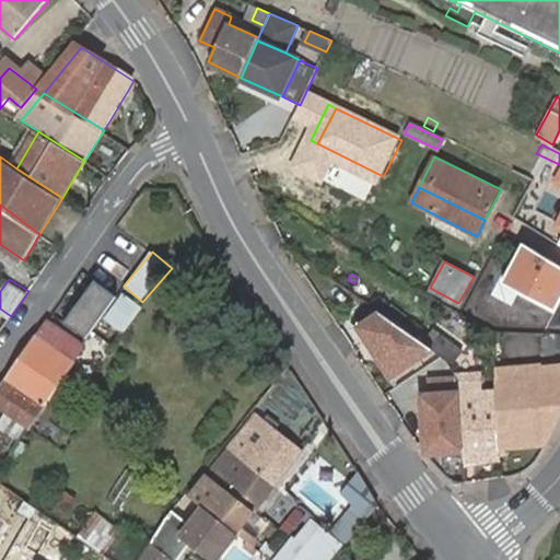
[(78,311),(97,325),(88,339),(89,339),(117,299),(96,283),(78,311)]
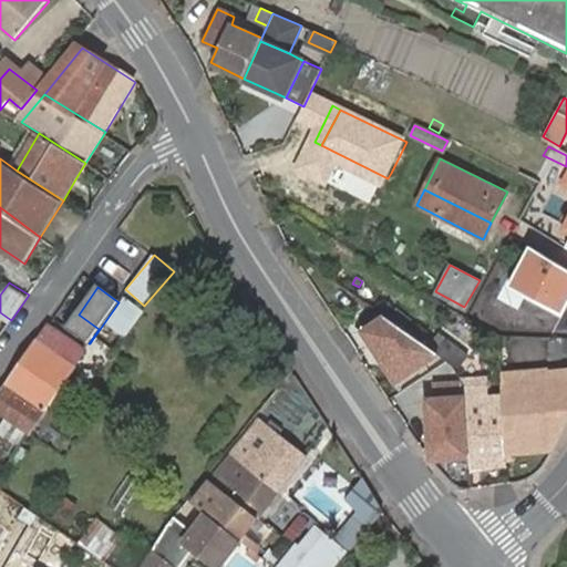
[(143,312),(126,301),(111,323),(126,334),(143,312)]
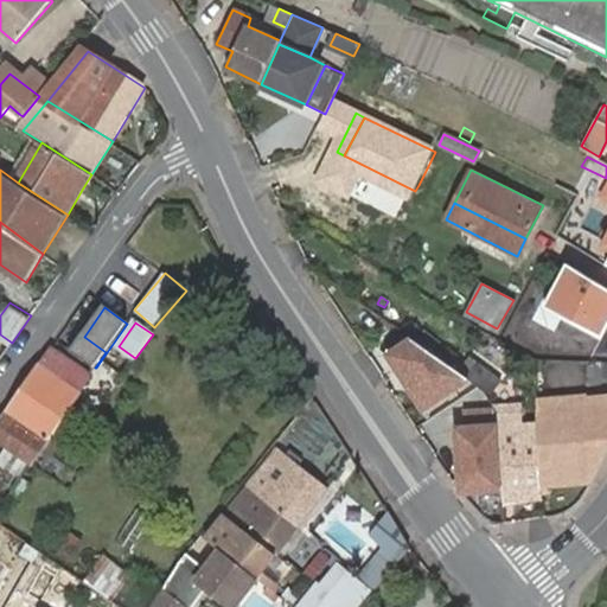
[(592,360),(589,379),(606,381),(606,330),(598,325),(583,323),(574,358),(592,360)]
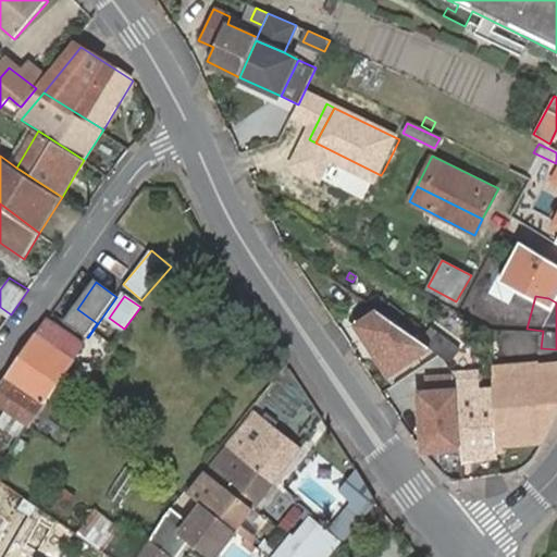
[(77,309),(66,323),(87,337),(97,323),(77,309)]
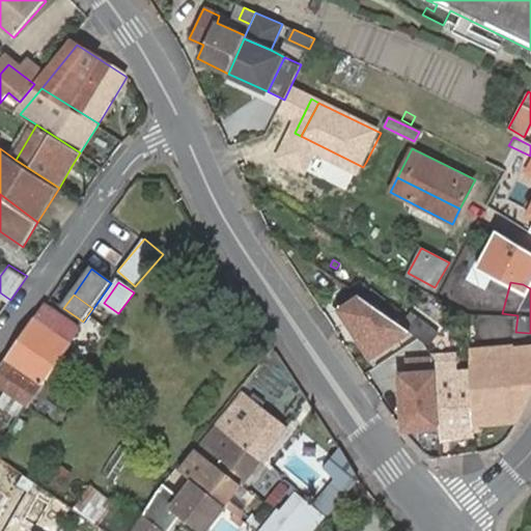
[(409,329),(360,295),(340,308),(371,354),(409,329)]
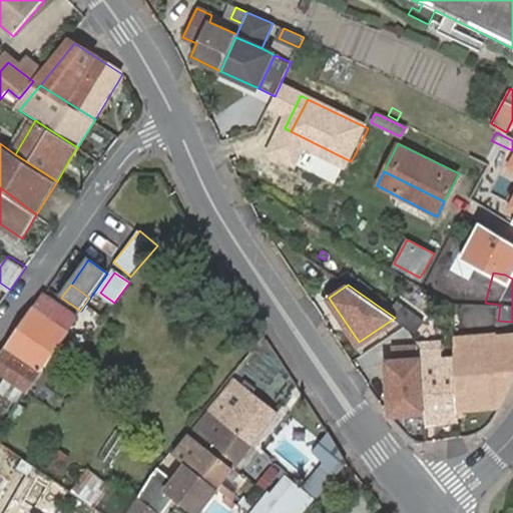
[(46,293),(36,309),(68,332),(78,317),(46,293)]
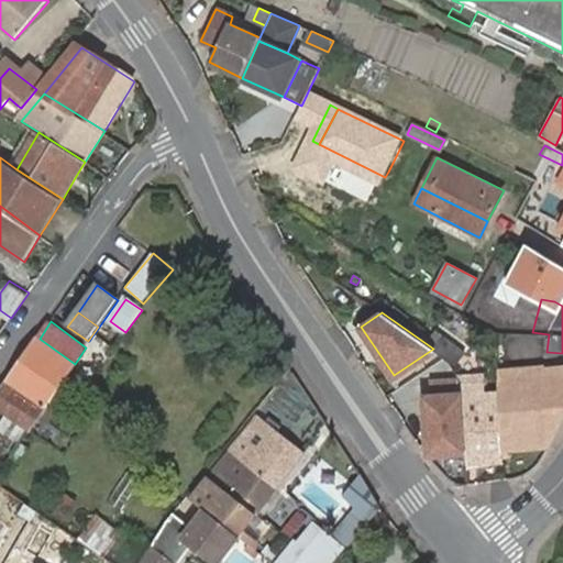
[(462,349),(435,331),(428,342),(454,360),(462,349)]
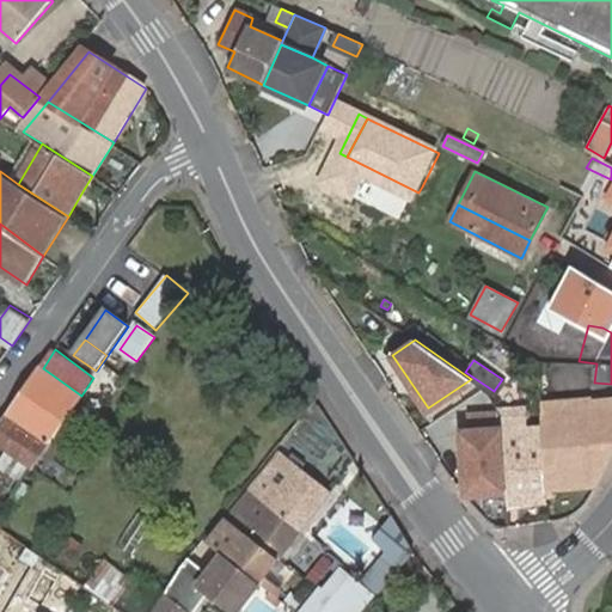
[(569,379),(576,380),(579,361),(573,361),(569,379)]
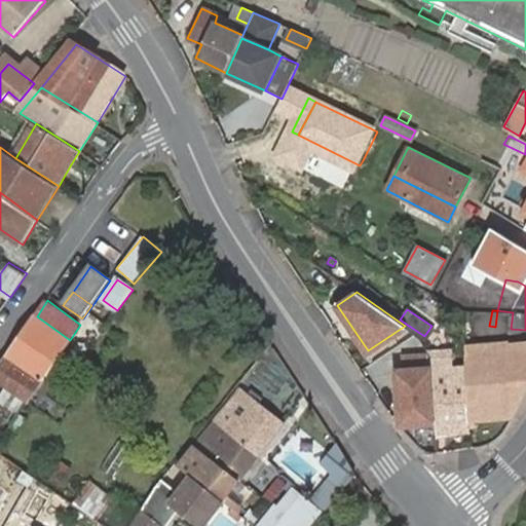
[(497,310),(495,327),(511,329),(513,312),(497,310)]
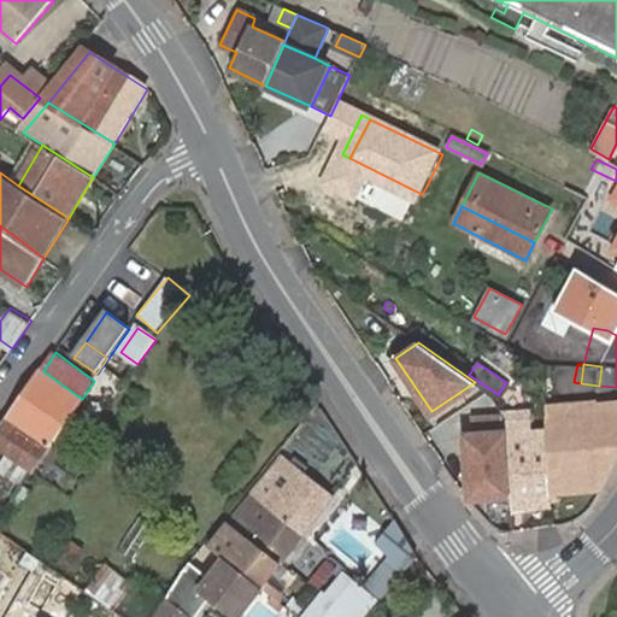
[(43,371),(0,435),(0,450),(31,472),(82,399),(43,371)]
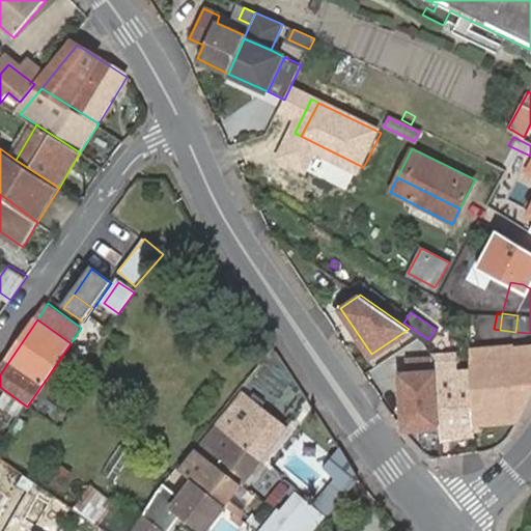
[(406,425),(440,424),(437,365),(437,361),(434,356),(410,357),(410,371),(402,371),(406,425)]
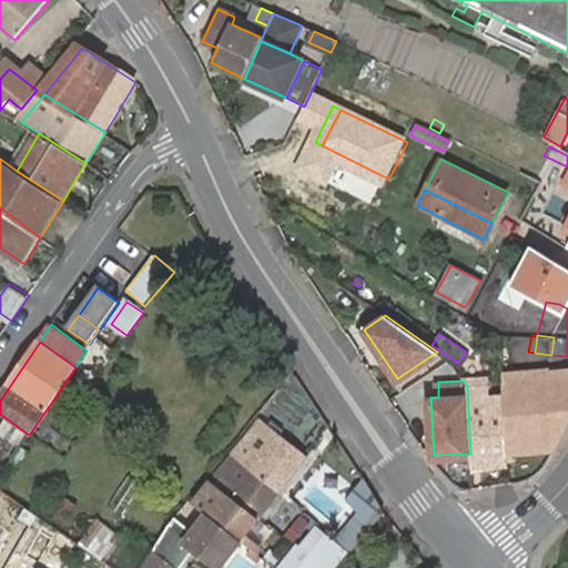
[(503,388),(503,394),(507,450),(553,447),(567,416),(567,384),(523,383),(523,386),(503,388)]
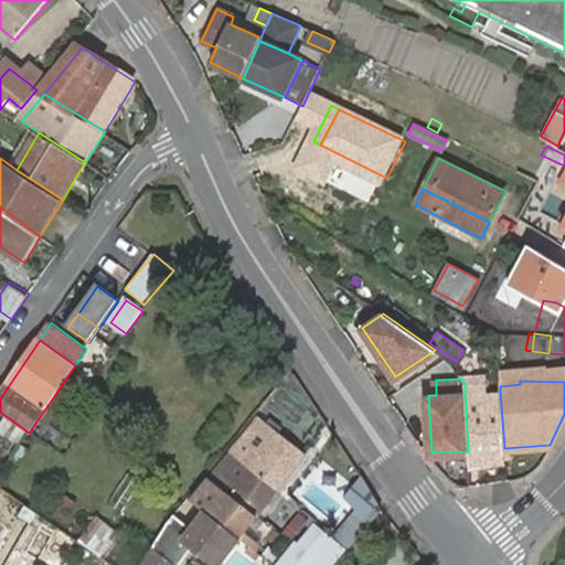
[(483,386),(465,388),(468,451),(504,448),(500,392),(484,393),(483,386)]
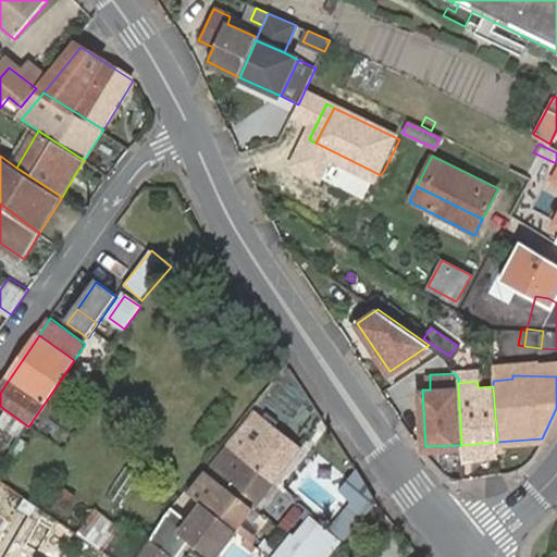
[(302,450),(256,412),(229,446),(274,484),(302,450)]
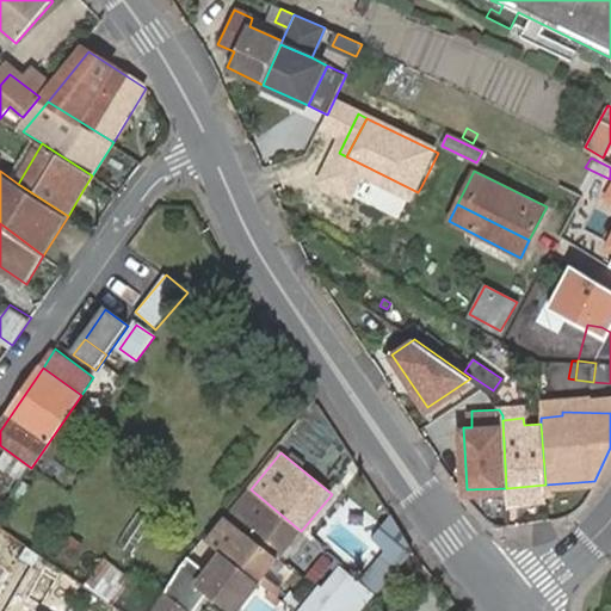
[(547,504),(545,485),(506,488),(507,507),(547,504)]
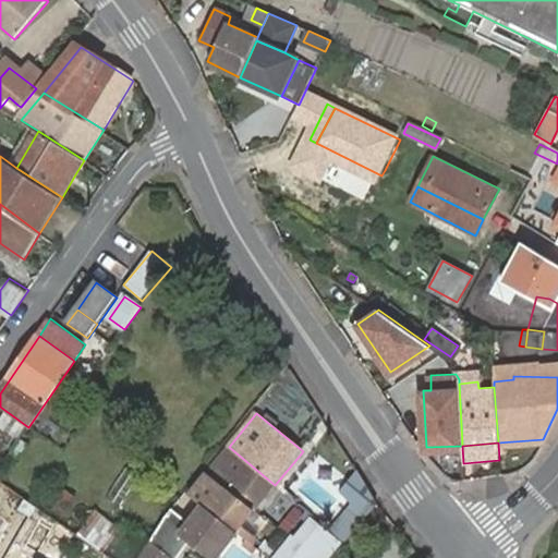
[(275,485),(229,447),(191,495),(237,532),(275,485)]
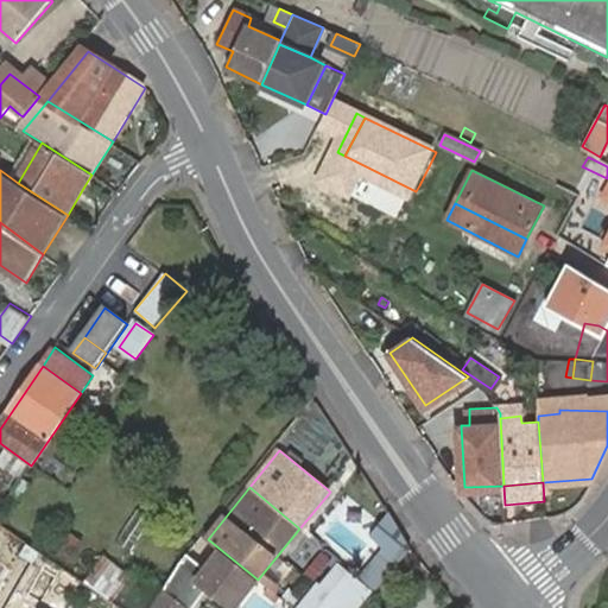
[(126,504),(107,533),(128,546),(146,517),(126,504)]
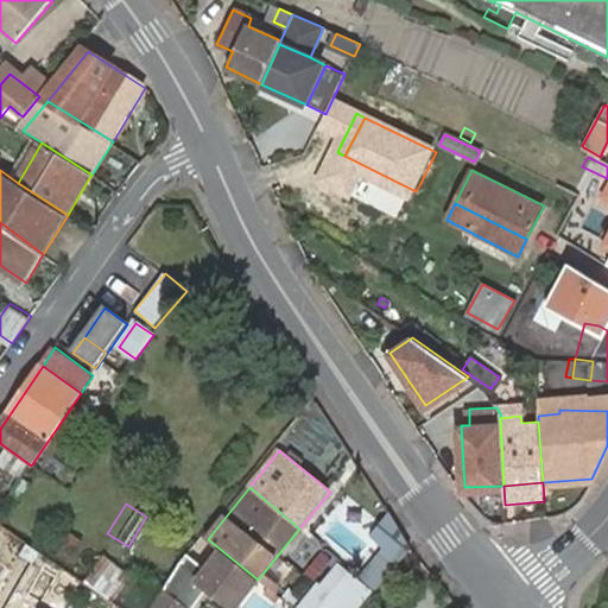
[(391,552),(409,530),(392,515),(375,537),(388,550),(391,552)]
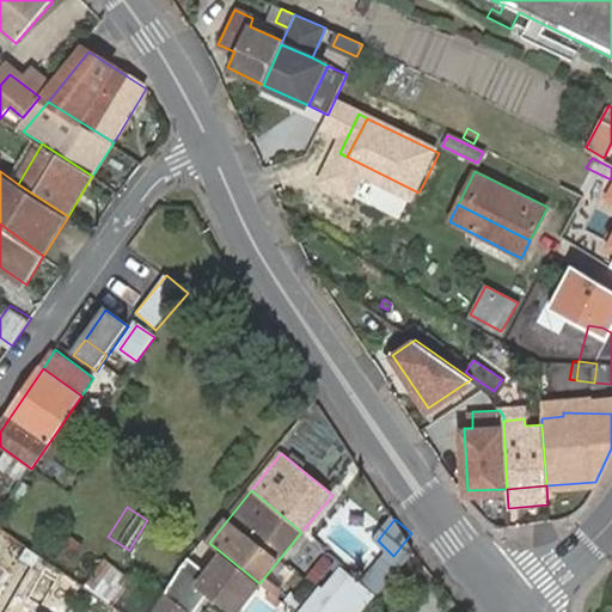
[(424,544),(411,533),(393,556),(404,568),(424,544)]
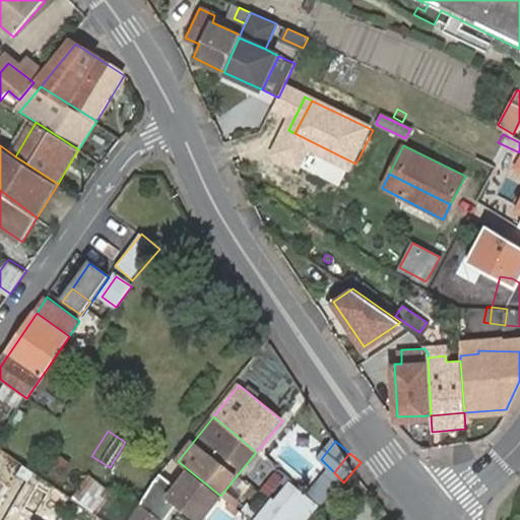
[(155,482),(140,506),(160,519),(166,519),(177,506),(196,519),(200,519),(220,496),(178,461),(165,476),(161,474),(155,482)]
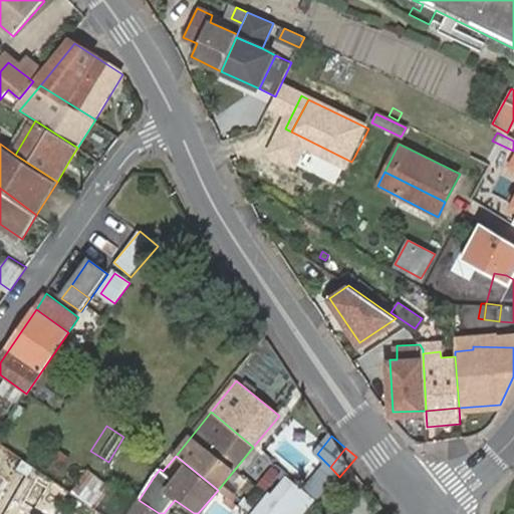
[(339,477),(330,467),(328,465),(306,490),(318,500),(319,501),(339,477)]
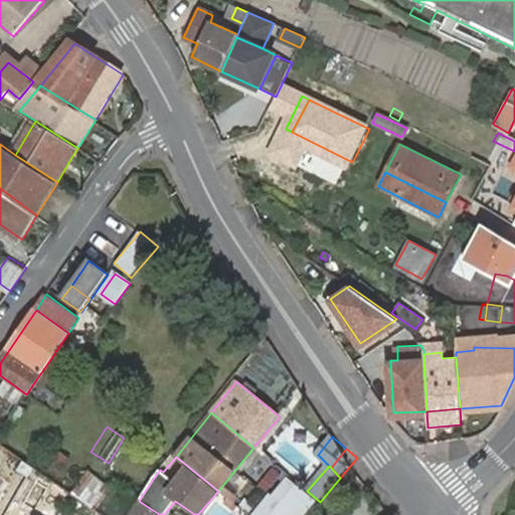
[(94,507),(109,484),(88,470),(72,493),(94,507)]
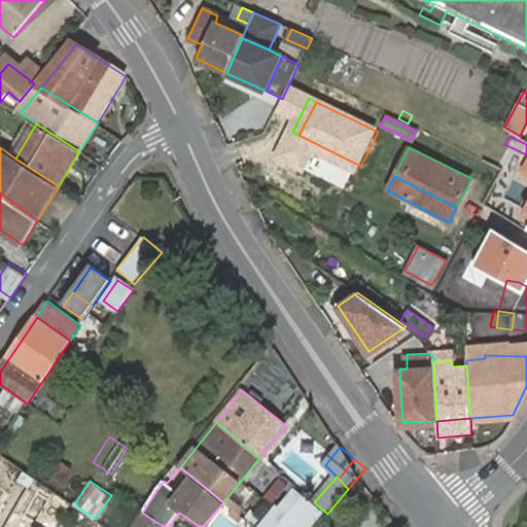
[(313,526),(326,513),(314,502),(296,489),(282,506),(279,504),(259,526),(313,526)]
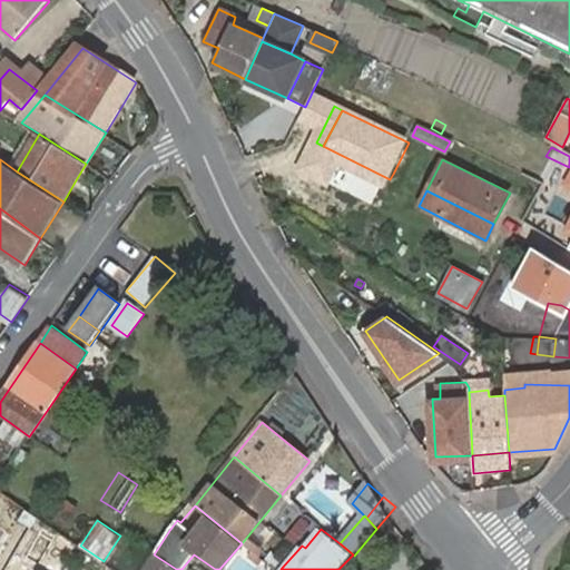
[(60,569),(23,547),(8,569),(60,569)]
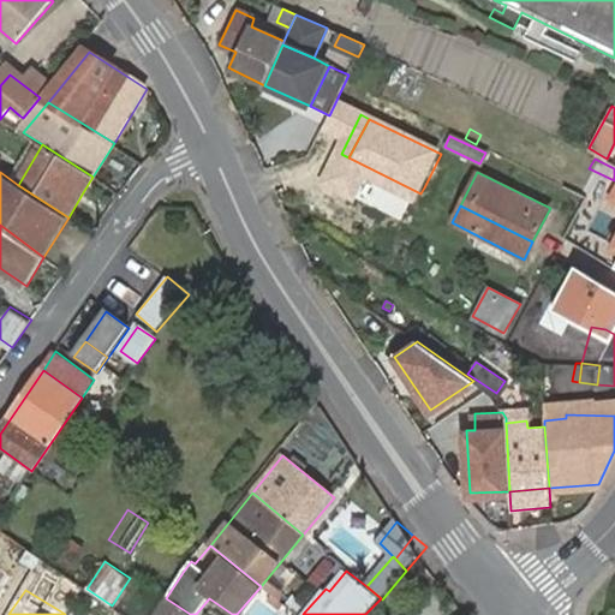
[(190,614),(166,598),(155,614),(190,614)]
